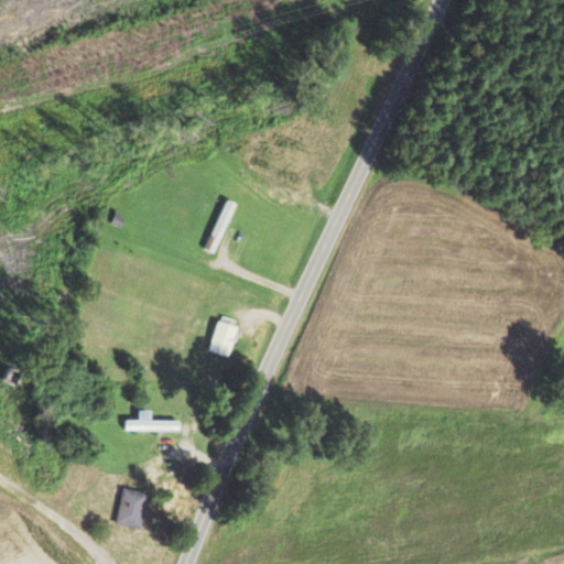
[(237,203),(227,198),(205,249),(215,253),(237,203)]
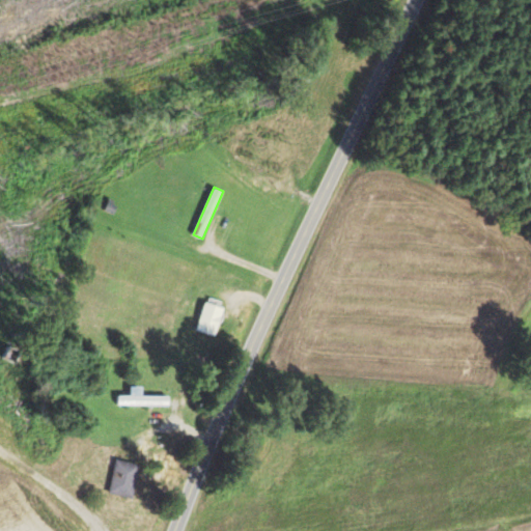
[(197,329),(216,336),(226,307),(207,301),(197,329)]
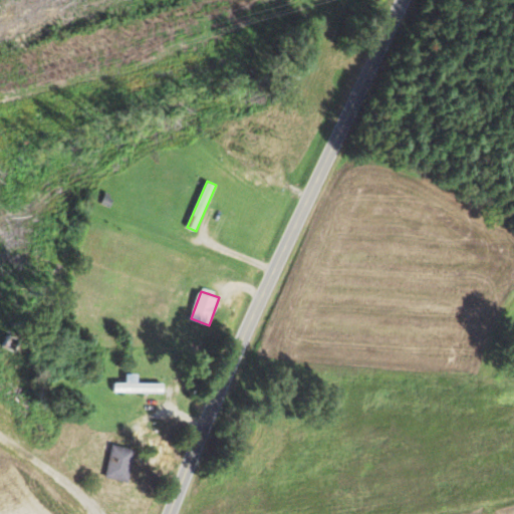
[(138,382),(139,374),(127,374),(127,382),(115,382),(115,392),(165,393),(165,382),(138,382)]
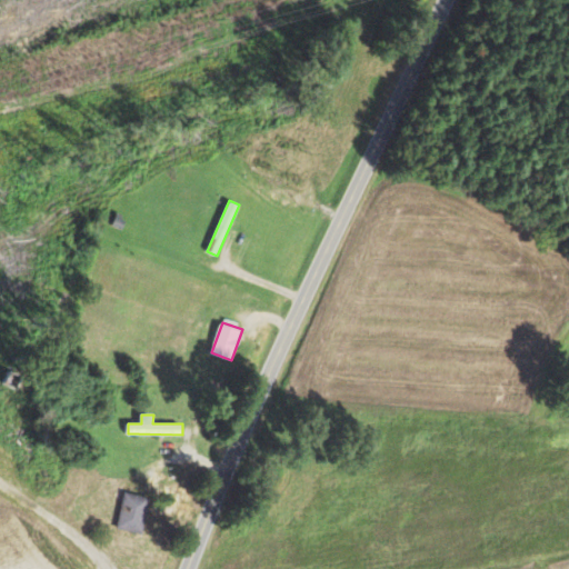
[(143,532),(149,496),(122,492),(118,529),(143,532)]
